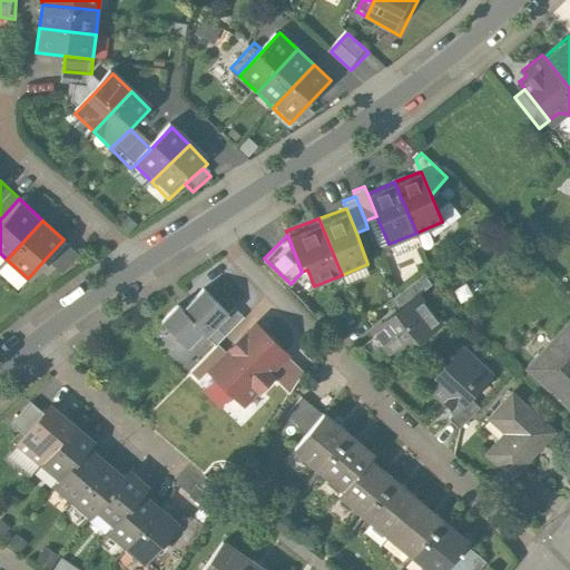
[(64,239),(47,257),(62,272),(79,254),(64,239)]
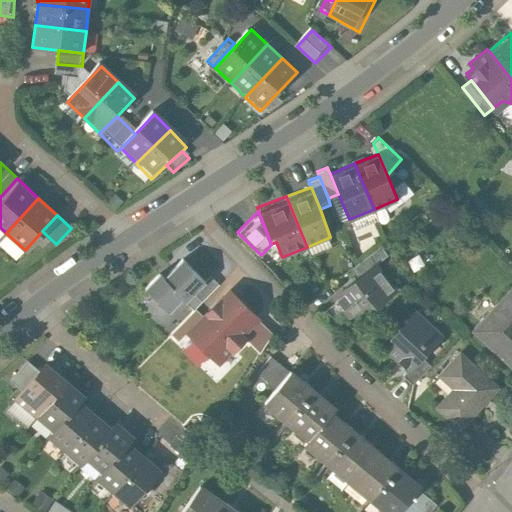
[(352,267),(358,275),(376,261),(386,253),(380,246),(352,267)]
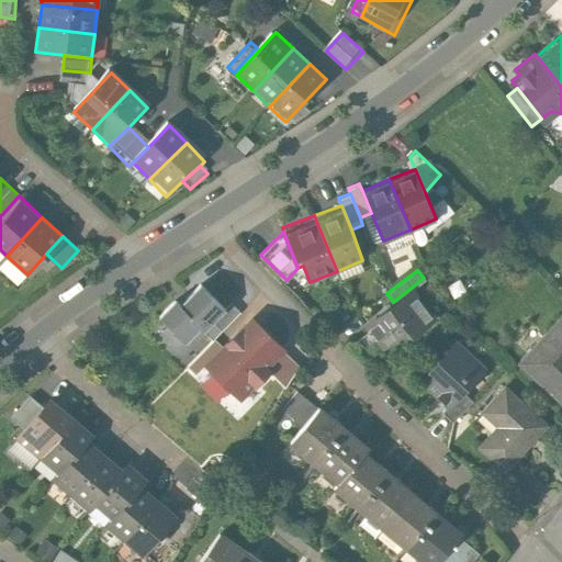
[(225,308),(200,284),(180,305),(176,301),(159,317),(184,344),(200,328),(203,332),(225,308)]
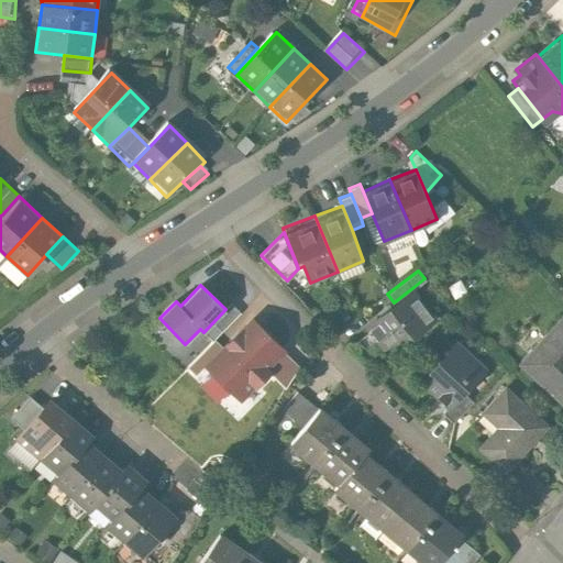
[(394,302),(366,323),(385,348),(406,331),(410,338),(438,317),(414,287),(394,302)]
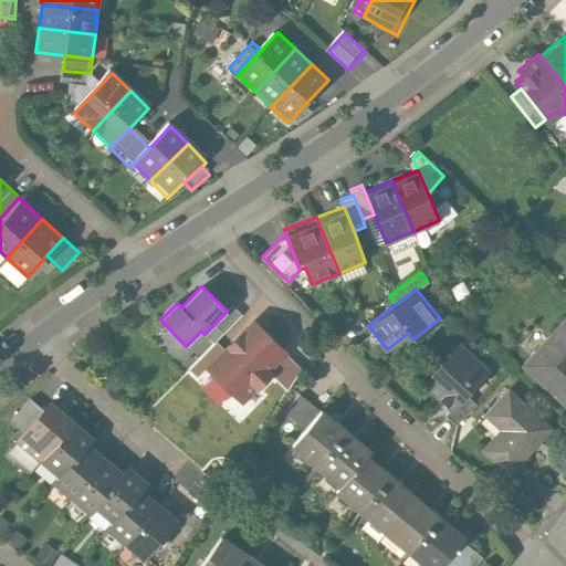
[(241,315),(232,305),(227,311),(205,334),(213,344),(241,315)]
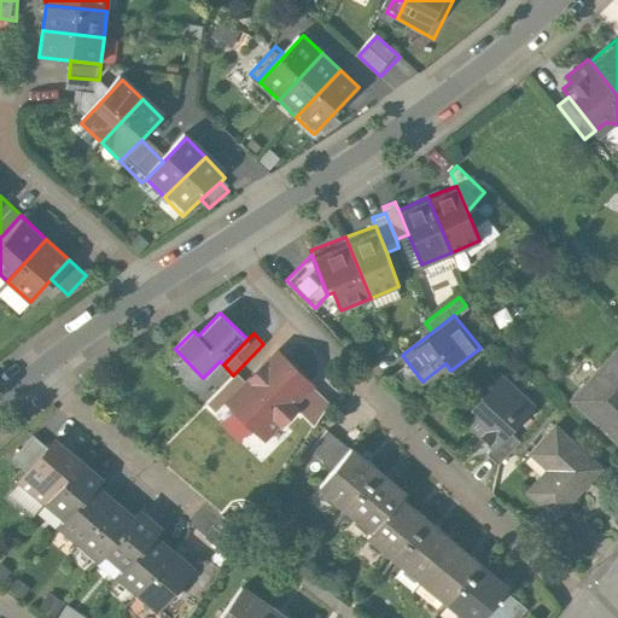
[(617,343),(569,398),(617,442),(617,343)]
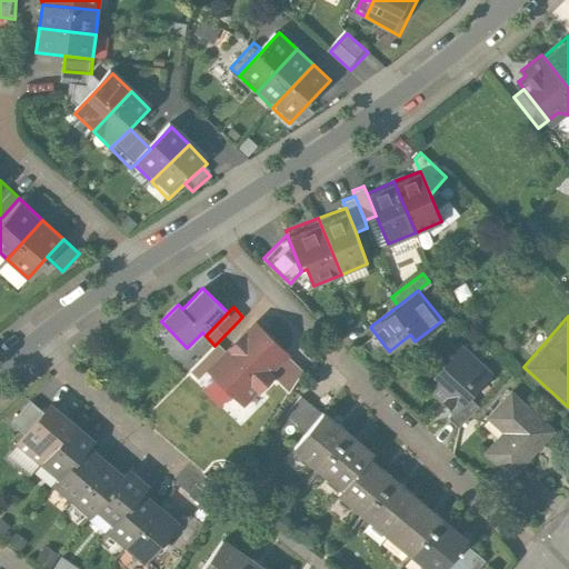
[(266,335),(255,323),(209,370),(243,403),(258,389),(259,389),(271,377),(268,372),(286,355),(275,343),(276,341),(267,332),(266,335)]
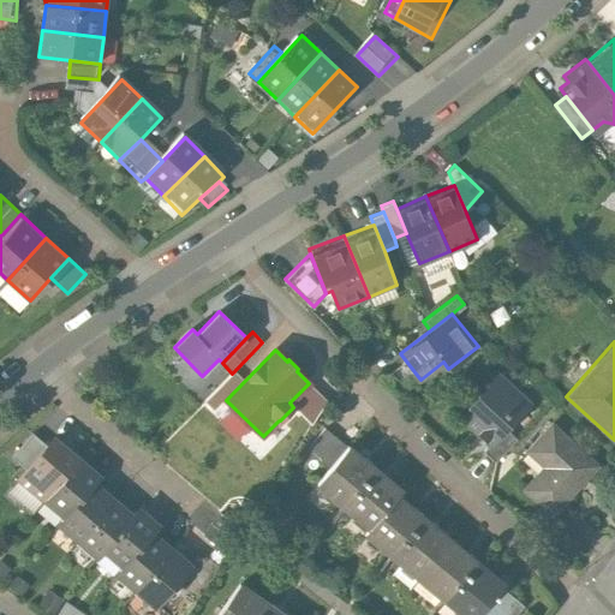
[(465,423),(490,443),(506,427),(532,401),(499,369),(470,398),(465,423)]
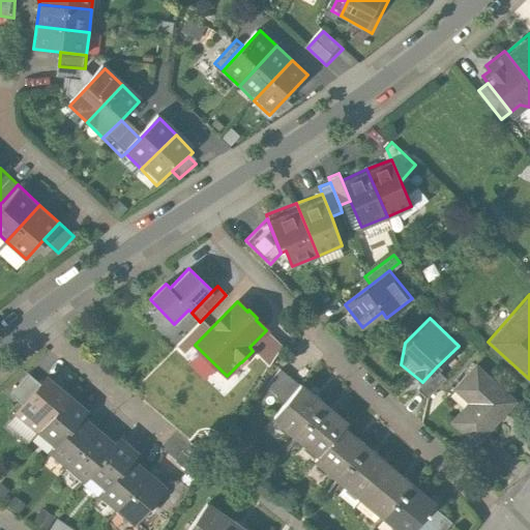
[(520,399),(477,360),(453,386),(468,401),(450,419),(477,444),(520,399)]
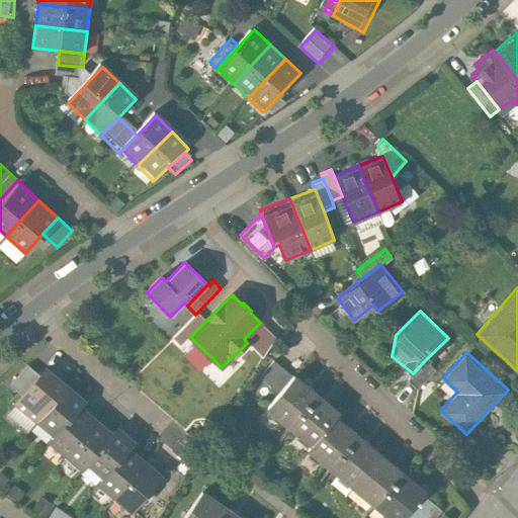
[(426,359),(413,373),(407,379),(417,389),(436,369),(426,359)]
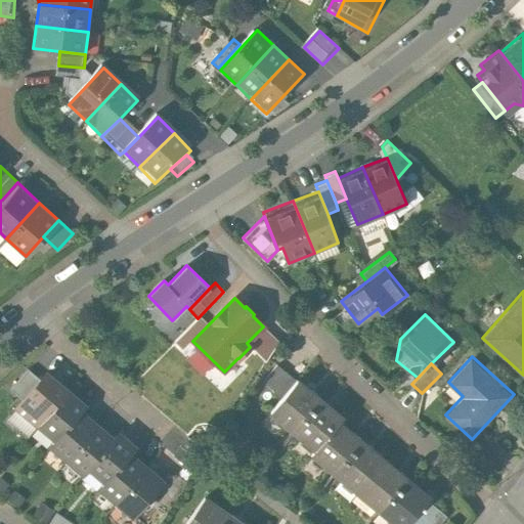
[(261,383),(278,397),(294,379),(277,364),(261,383)]
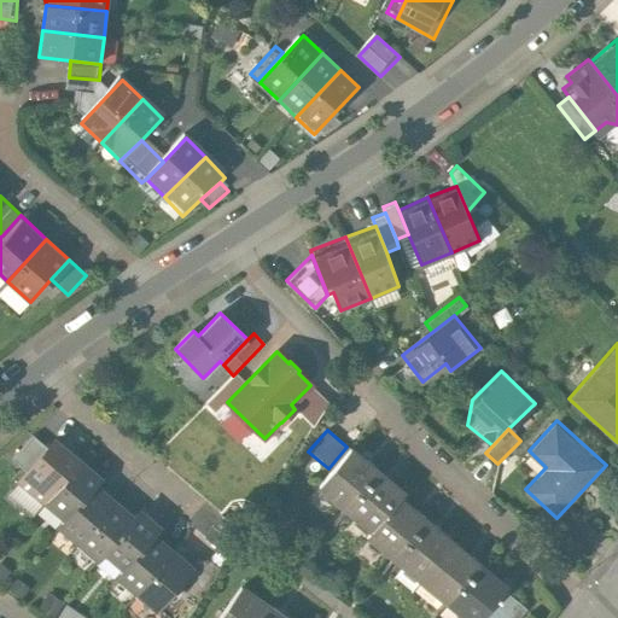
[(82,456),(56,432),(45,444),(24,468),(15,479),(41,502),(44,500),(82,456)]
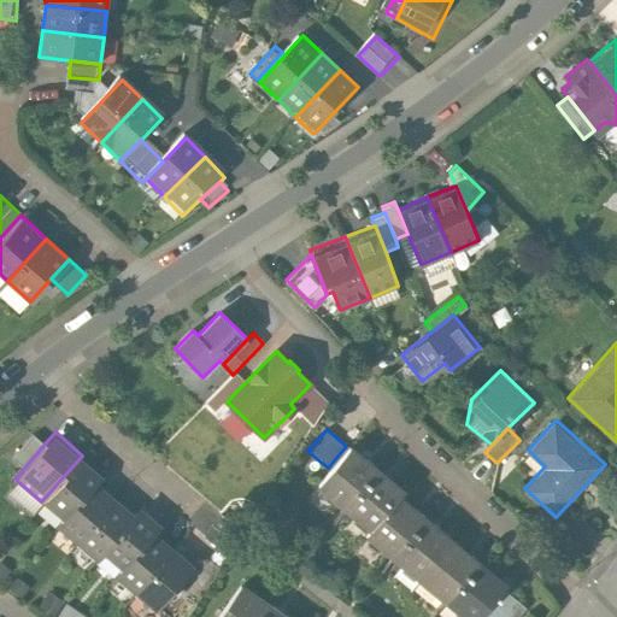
[(24,468),(45,444),(33,433),(11,456),(24,468)]
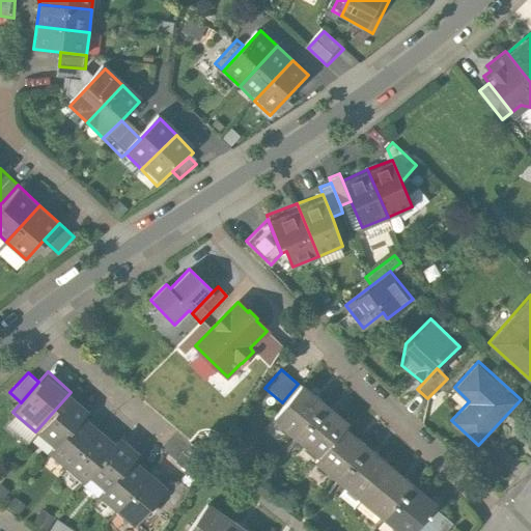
[(272,415),(296,436),(328,398),(303,378),(298,384),(282,402),(272,415)]
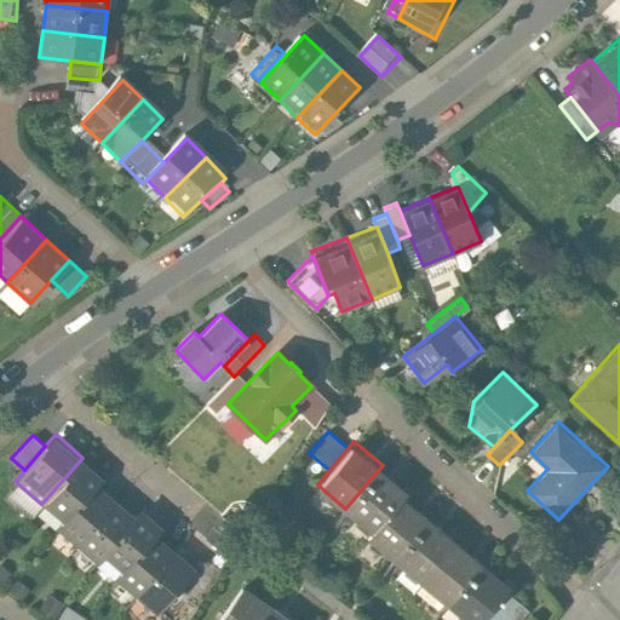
[(82,458),(44,501),(64,518),(97,481),(102,476),(82,458)]
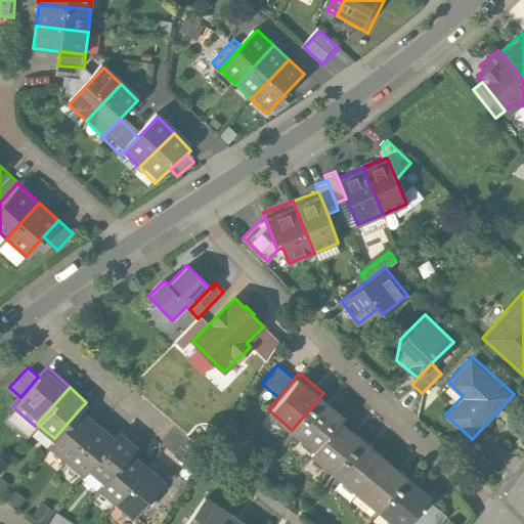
[(314,448),(342,417),(345,411),(323,393),(292,430),(314,448)]
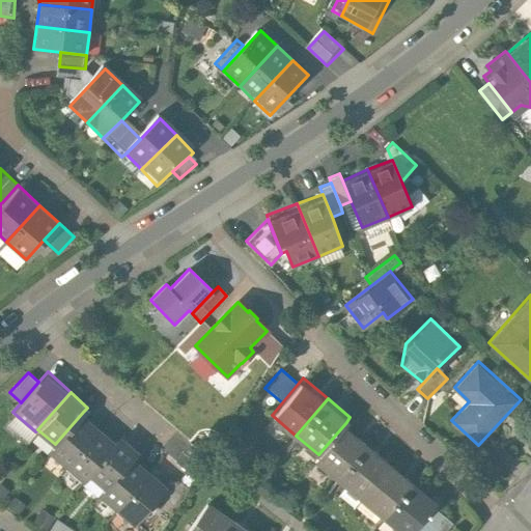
[(83,412),(55,444),(49,452),(66,467),(100,427),(83,412)]
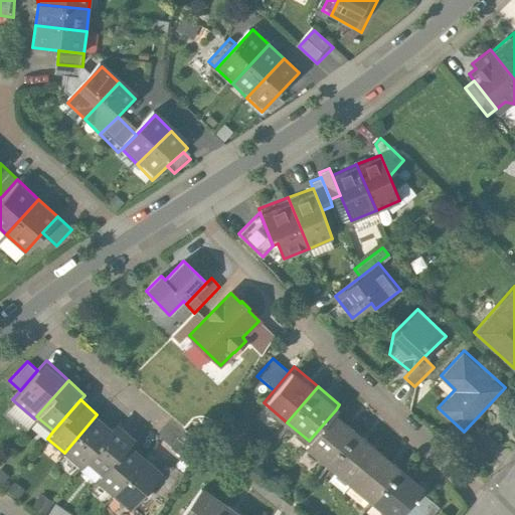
[(306,445),(328,464),(357,427),(336,409),(309,441),(306,445)]
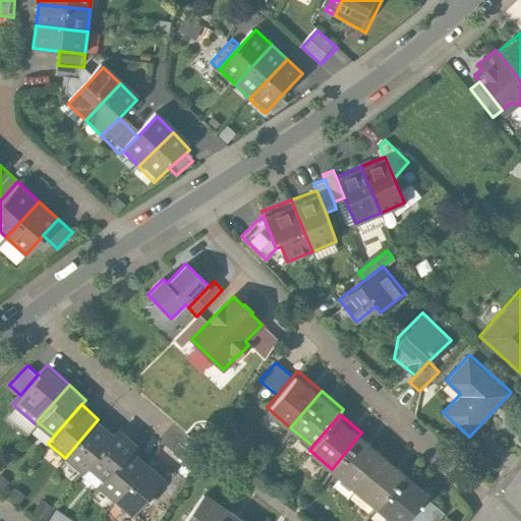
[(98,419),(65,458),(81,471),(88,465),(114,432),(98,419)]
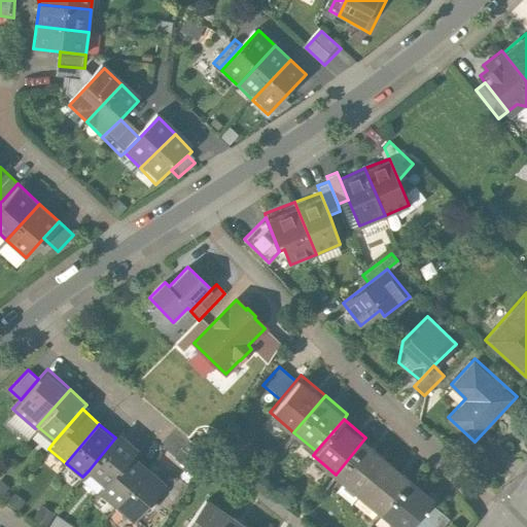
[(121,431),(115,437),(89,470),(105,485),(133,452),(138,446),(121,431)]
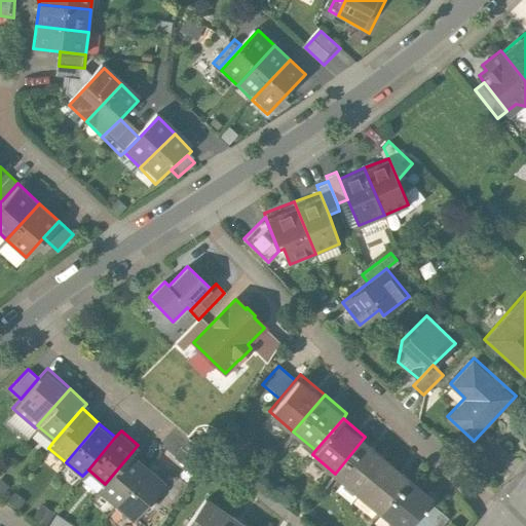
[(388,456),(365,437),(335,474),(358,492),(388,456)]
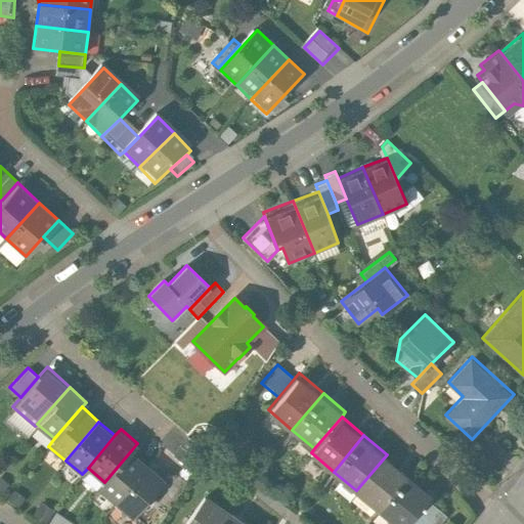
[(132,449),(104,482),(98,489),(116,504),(149,464),(132,449)]
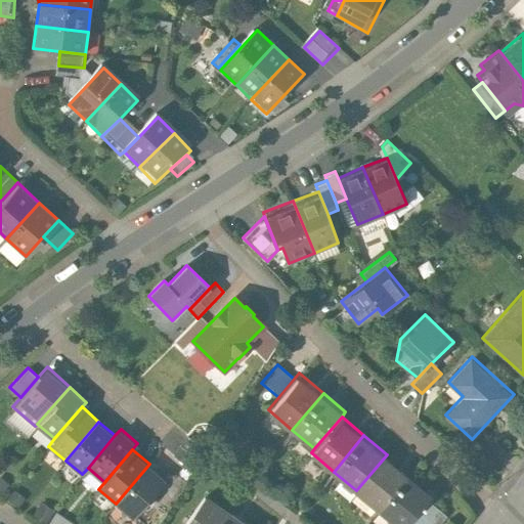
[(410,474),(387,454),(356,490),(380,510),(410,474)]
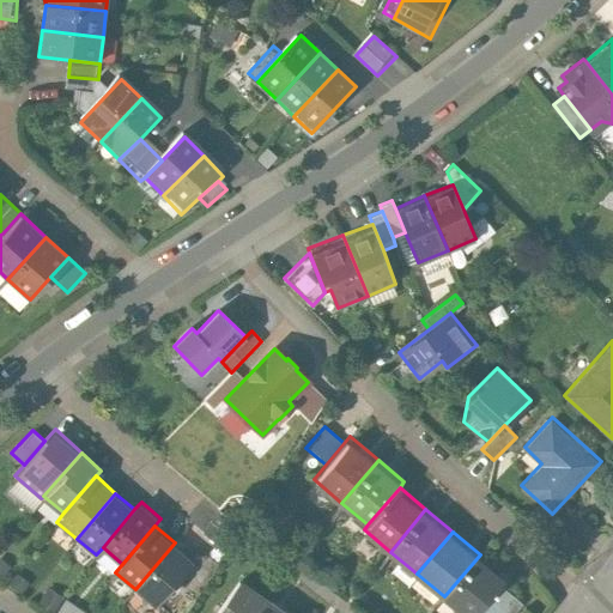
[(175,542),(135,589),(156,607),(169,592),(174,590),(181,582),(182,576),(195,560),(175,542)]
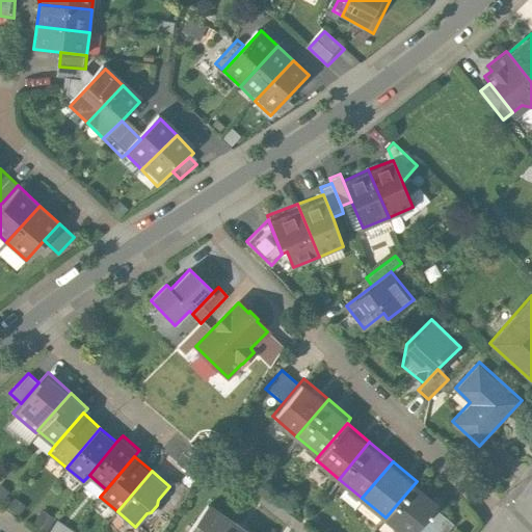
[(413,531),(434,507),(440,501),(417,481),(386,517),(402,531),(413,531)]
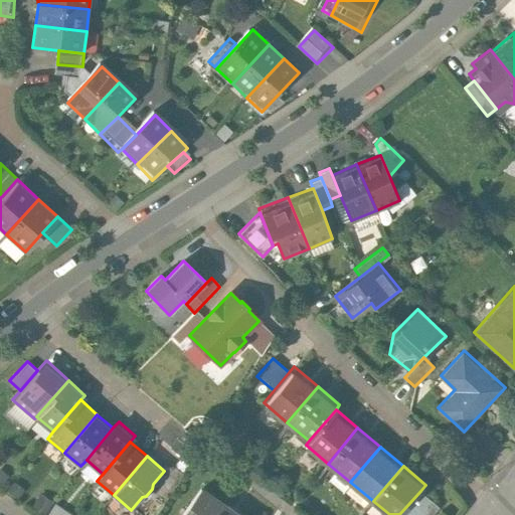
[(9,476),(0,468),(0,484),(1,486),(9,476)]
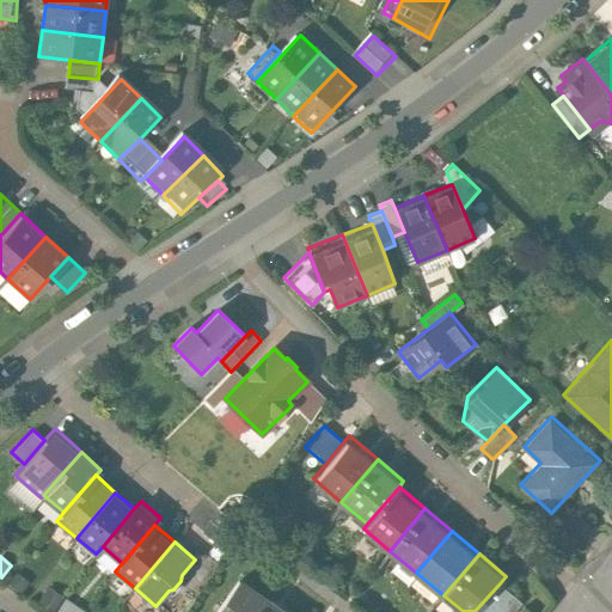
[(208,557),(195,560),(182,575),(181,581),(185,586),(182,591),(190,597),(218,562),(208,557)]
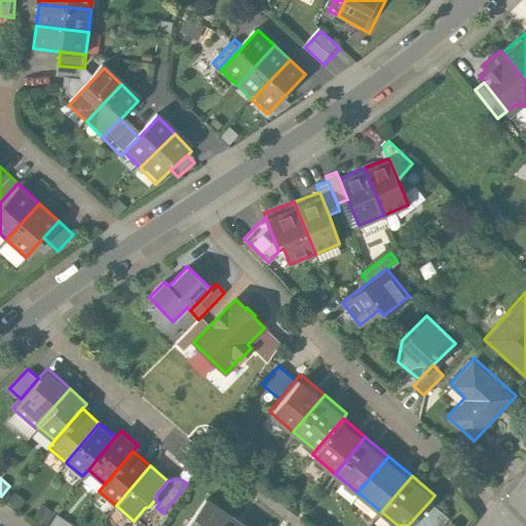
[(26,500),(14,492),(7,500),(17,510),(26,500)]
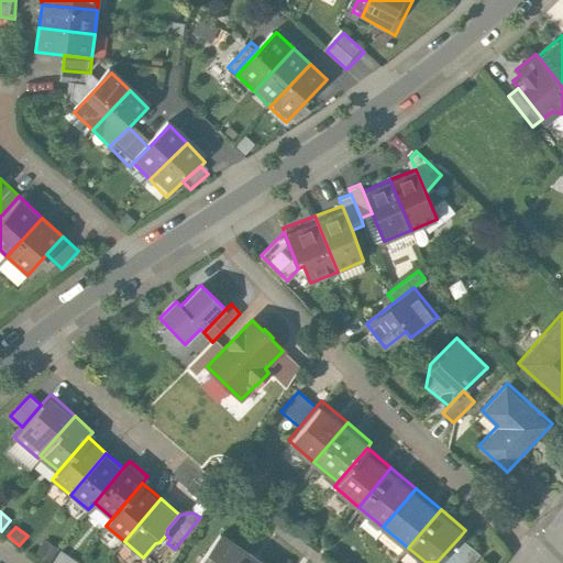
[(234,562),(246,547),(222,528),(196,562),(234,562)]
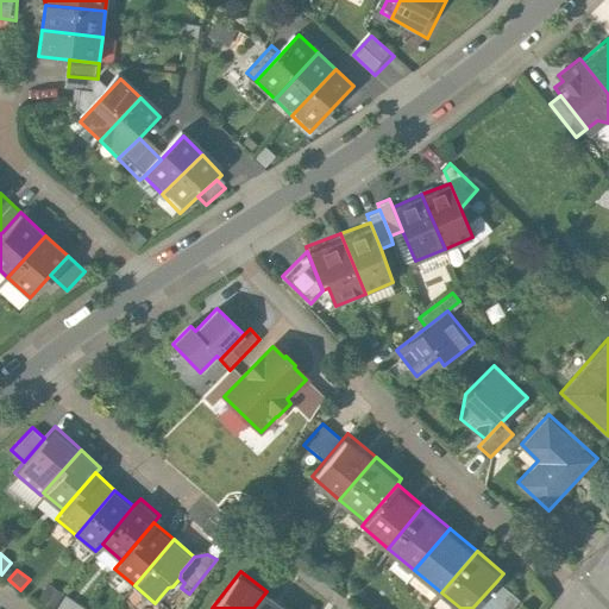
[(497,581),(472,608),(509,608),(519,600),(497,581)]
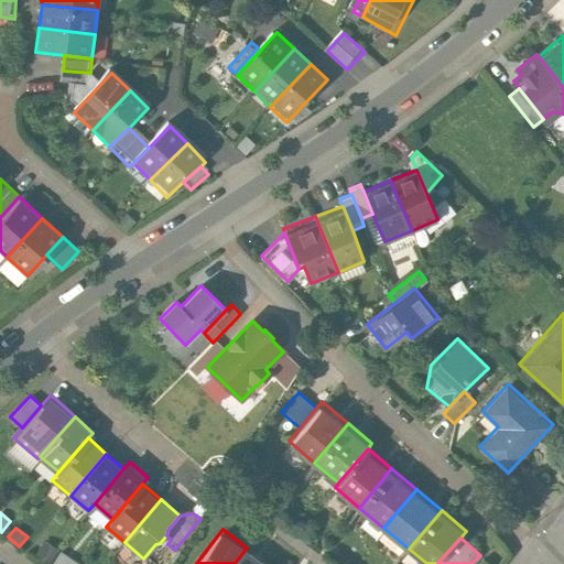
[(51,563),(61,551),(44,540),(34,555),(47,563),(51,563)]
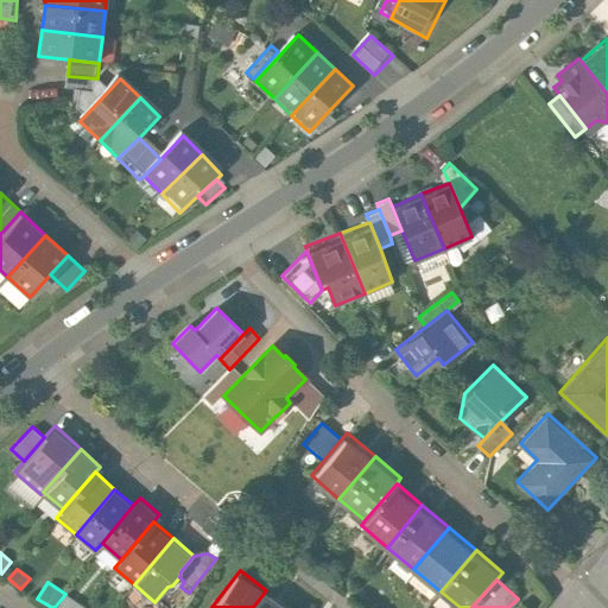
[(291,607),(266,590),(253,607),(291,607)]
